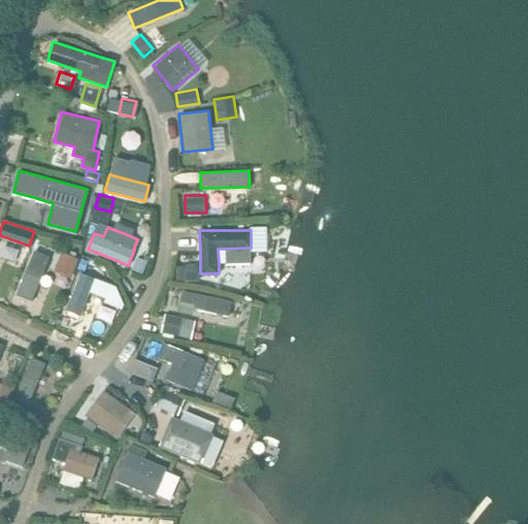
[(17,294),(31,300),(48,256),(34,250),(17,294)]
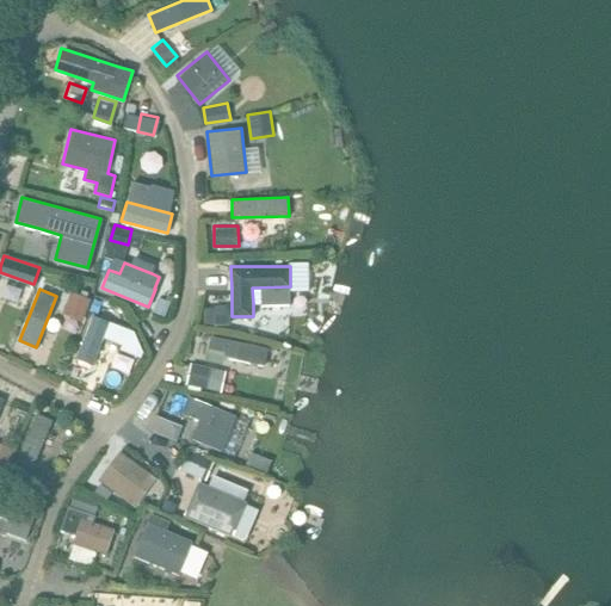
[(71,289),(62,313),(81,320),(91,297),(71,289)]
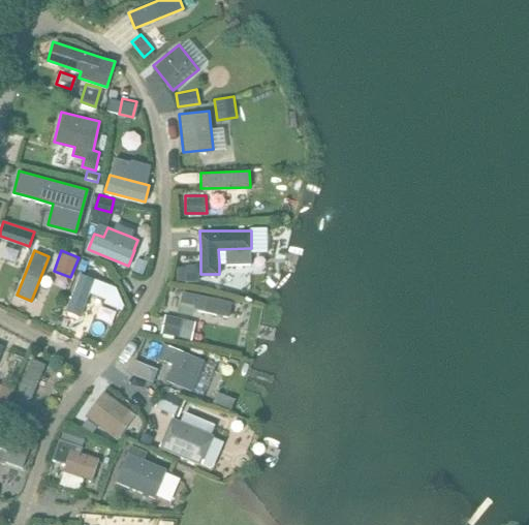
[(197,263),(185,264),(185,267),(185,278),(185,280),(198,280),(197,263)]
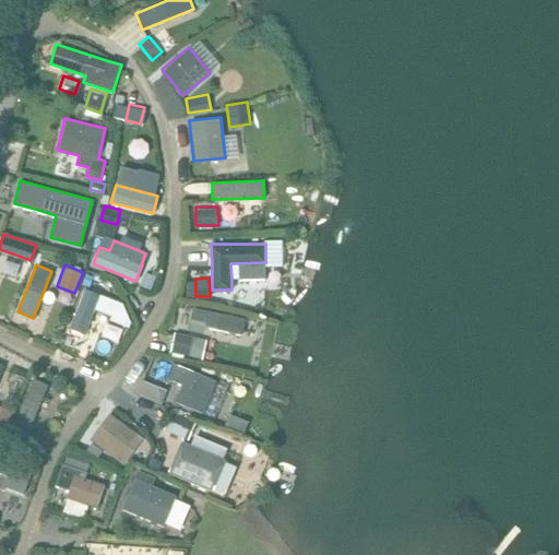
[(108,290),(102,305),(116,310),(121,295),(108,290)]
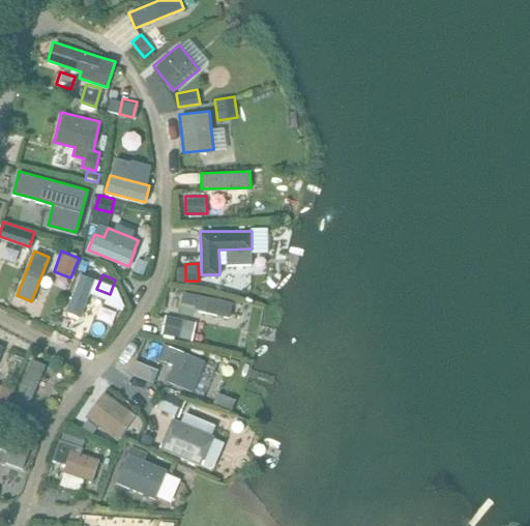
[(66,315),(79,319),(93,281),(81,276),(66,315)]
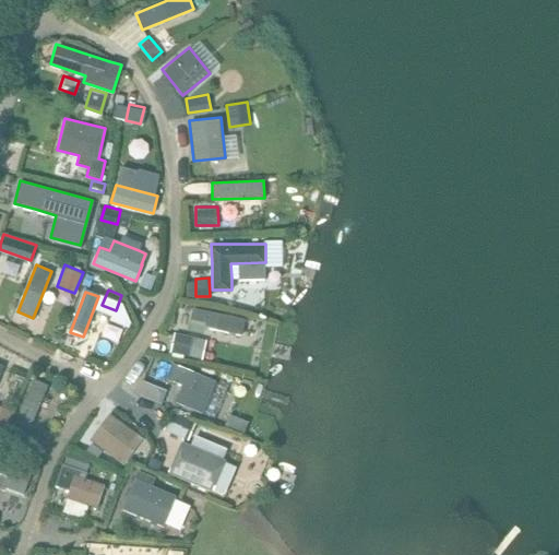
[(190,320),(189,322),(205,326),(242,333),(245,318),(192,307),(190,320)]
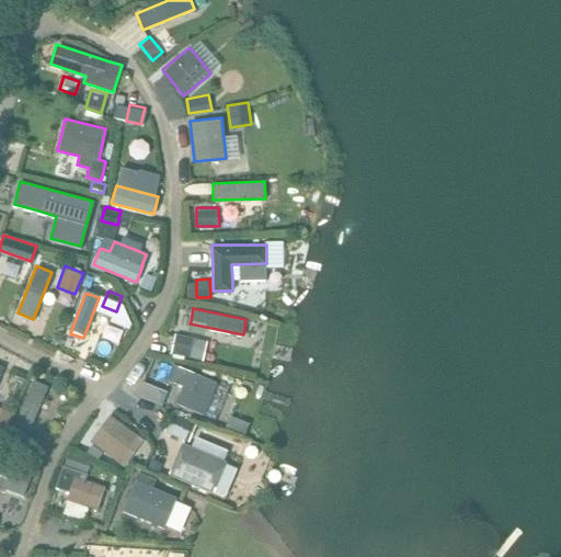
[(174,331),(171,351),(190,355),(194,336),(174,331)]
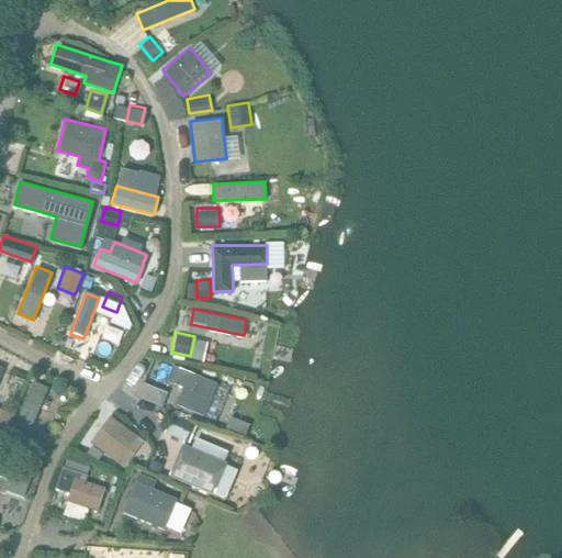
[(172,364),(167,379),(183,386),(176,403),(203,414),(211,397),(216,381),(172,364)]
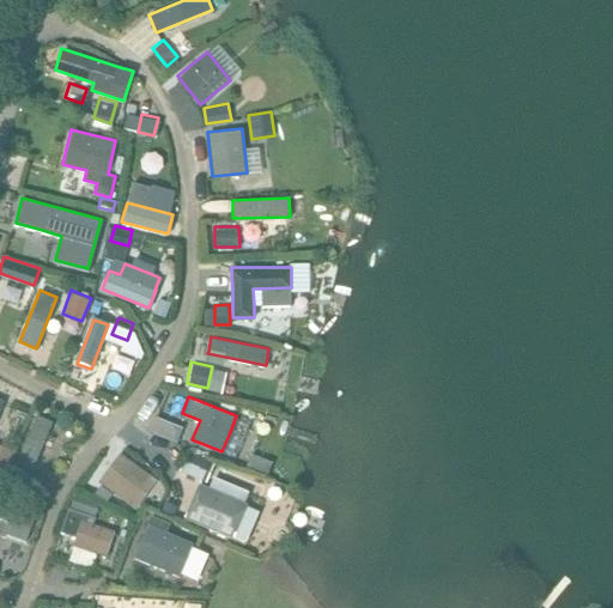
[(16,460),(32,467),(53,420),(36,413),(16,460)]
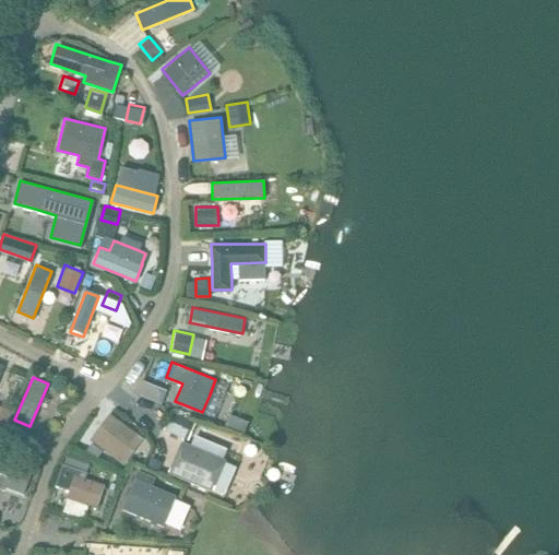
[(146,379),(141,396),(165,404),(171,389),(146,379)]
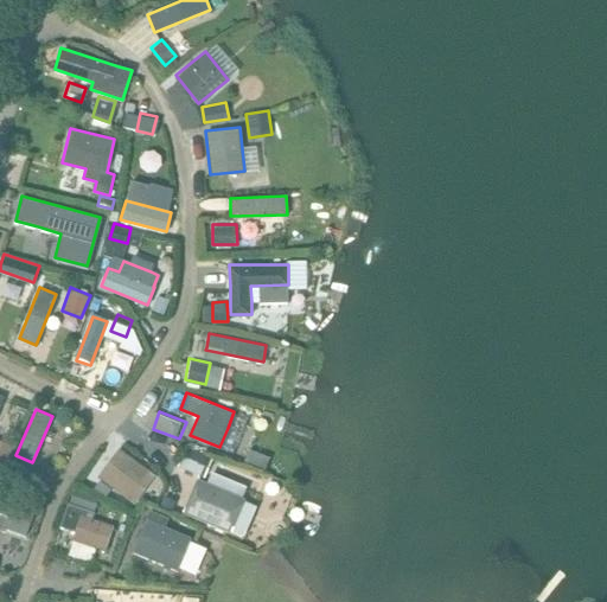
[(0,437),(0,475),(13,444),(0,437)]
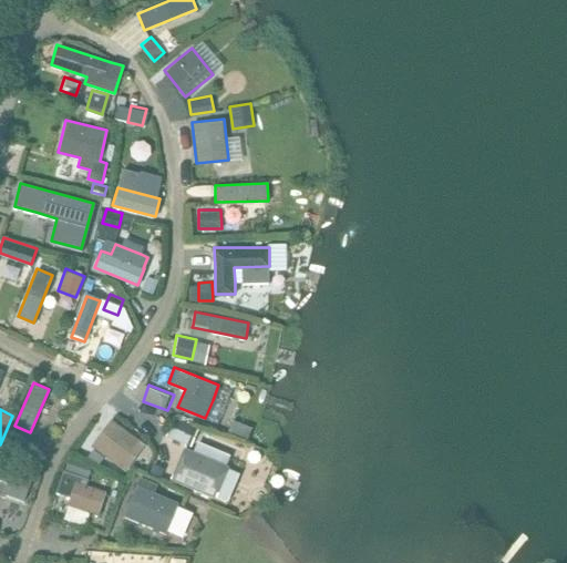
[(173,416),(165,434),(182,441),(189,423),(173,416)]
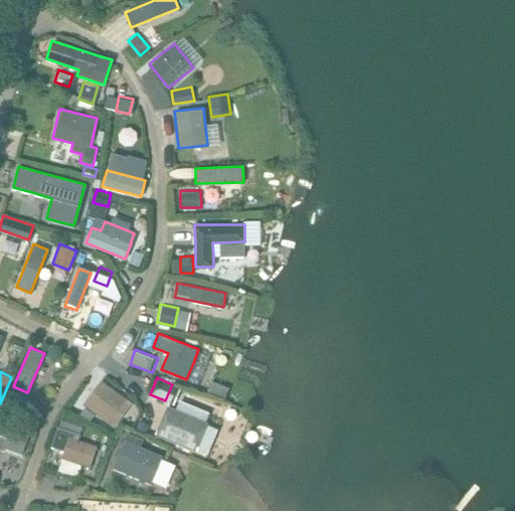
[(81,403),(114,428),(132,403),(100,379),(81,403)]
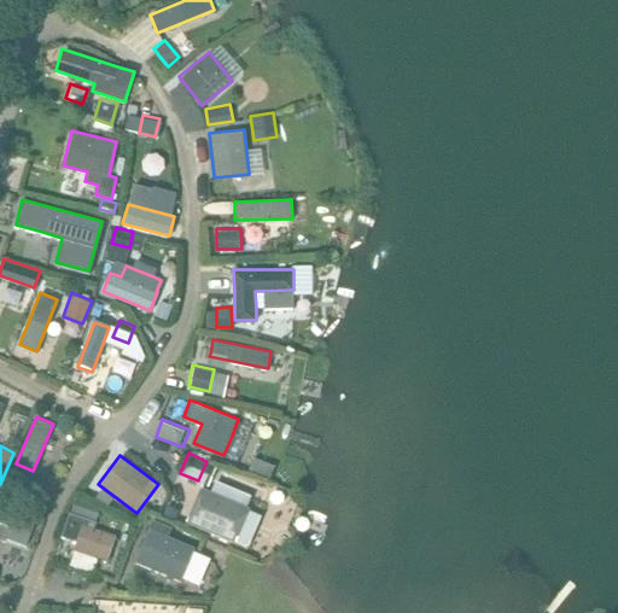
[(19,468),(12,488),(36,497),(44,478),(19,468)]
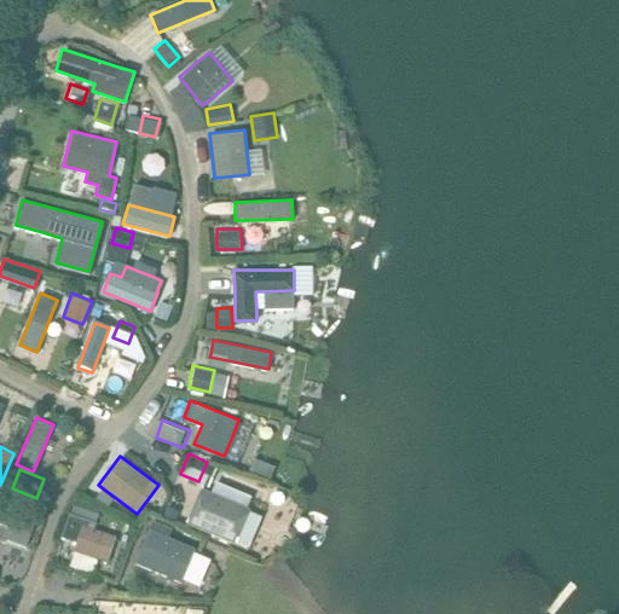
[(200,488),(186,522),(235,542),(248,508),(200,488)]
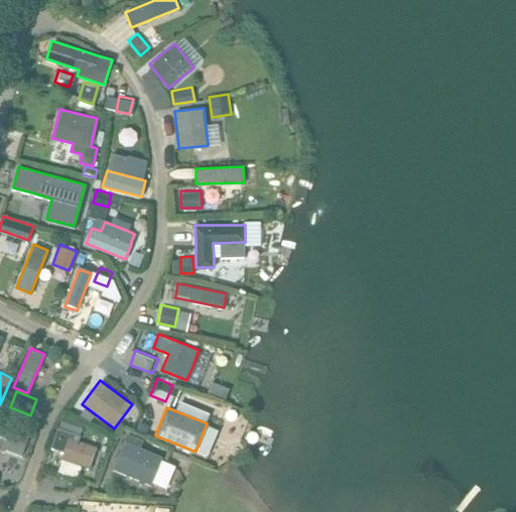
[(62,415),(58,425),(80,433),(84,422),(62,415)]
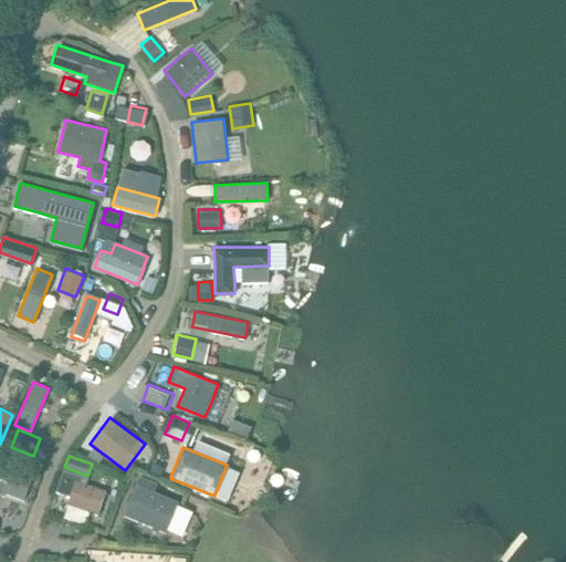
[(23,499),(33,474),(0,460),(0,477),(10,481),(6,492),(23,499)]
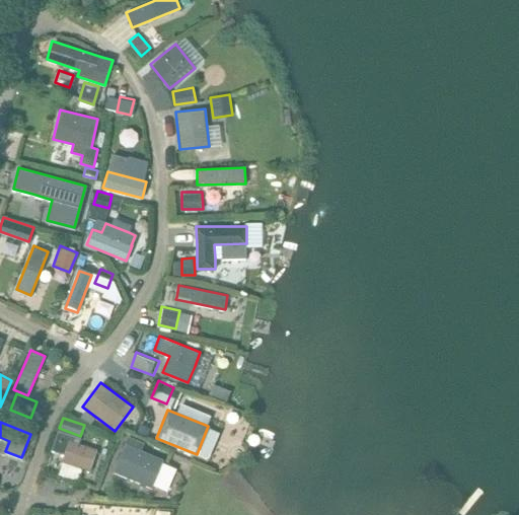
[(61,461),(90,471),(98,448),(79,442),(80,437),(58,430),(51,449),(63,453),(61,461)]
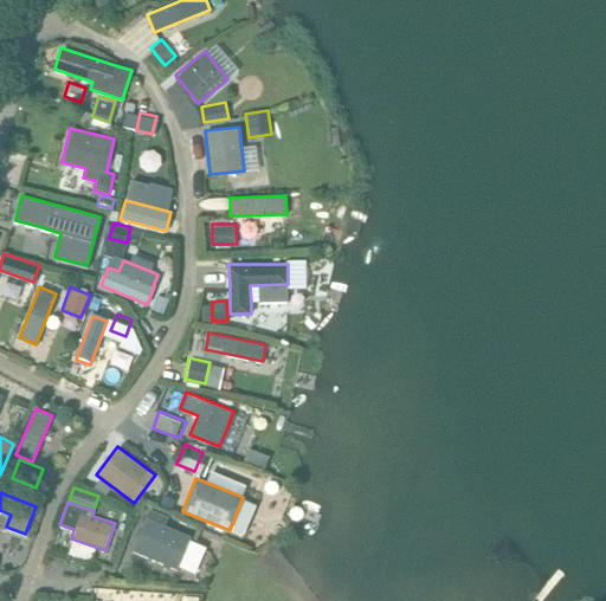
[(131,550),(176,568),(191,535),(165,524),(168,515),(149,508),(131,550)]
